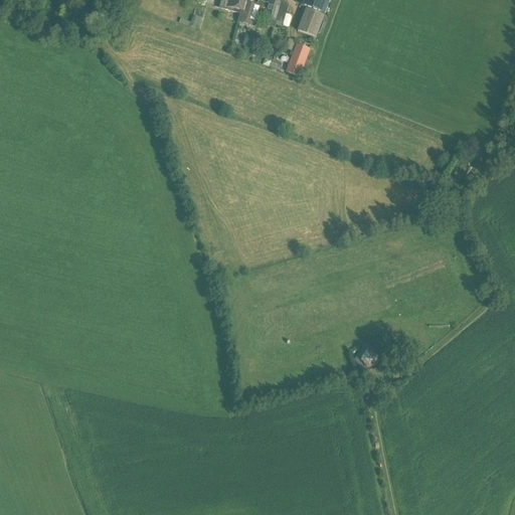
[(251,7),(252,4),(253,0),(221,0),(219,10),(240,15),(241,15),(242,12),(247,13),(249,6),(251,7)]
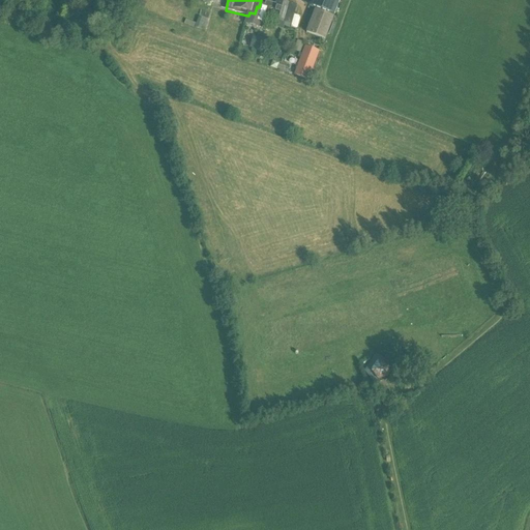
[(290,4),(276,0),(270,26),(283,29),(290,4)]
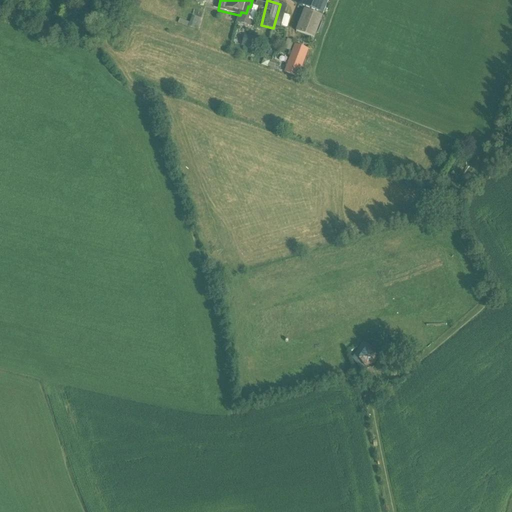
[(312,0),(318,2),(314,13),(305,9),(296,32),(314,39),(328,0),(312,0)]
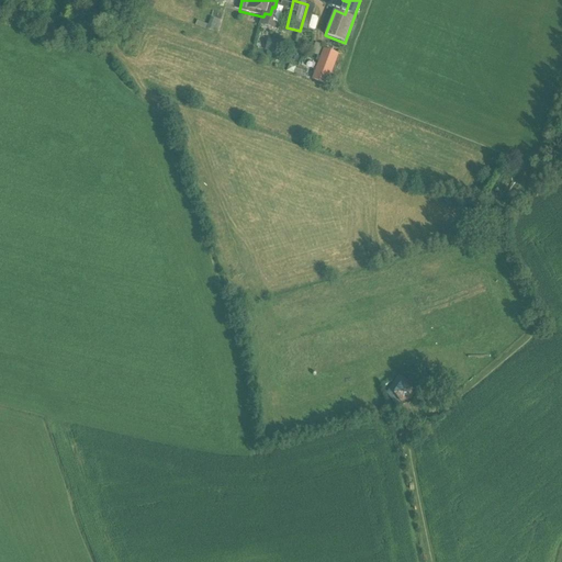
[(263,17),(262,17),(260,25),(272,29),(272,25),(278,27),(281,18),(287,20),(290,8),(276,4),(274,8),(272,7),(270,14),(265,13),(263,17)]
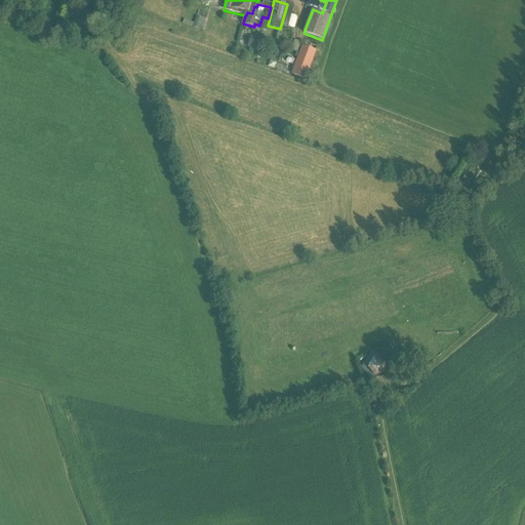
[(199,31),(202,18),(196,16),(194,23),(184,19),(182,26),(199,31)]
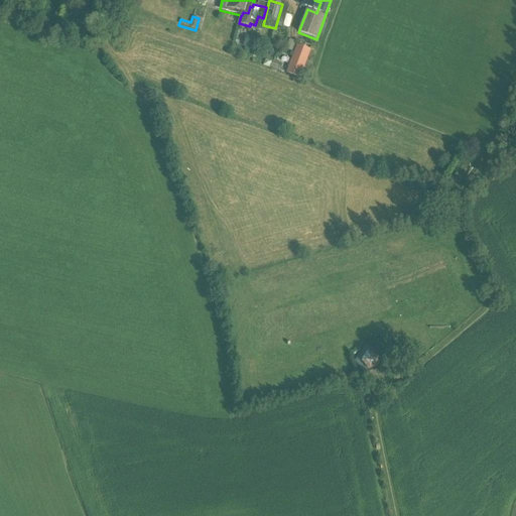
[(243,47),(257,51),(260,40),(246,36),(243,47)]
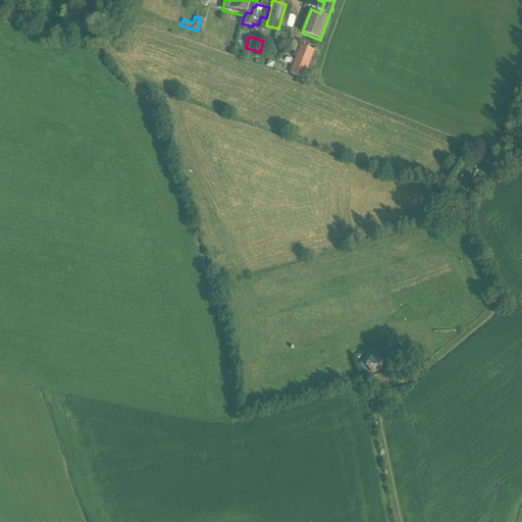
[(300,46),(290,73),(304,79),(314,51),(300,46)]
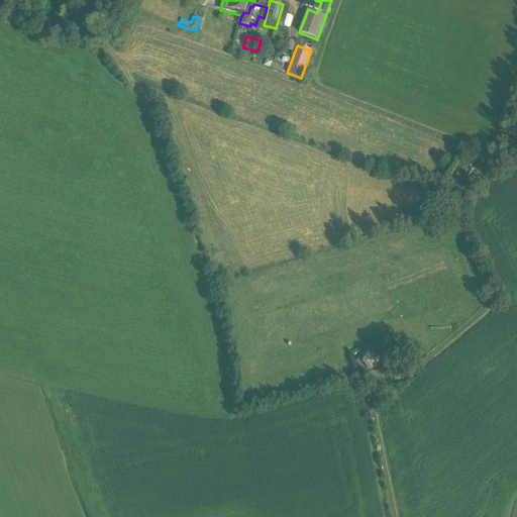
[(385,368),(384,352),(366,345),(355,362),(366,377),(379,371),(385,368)]
